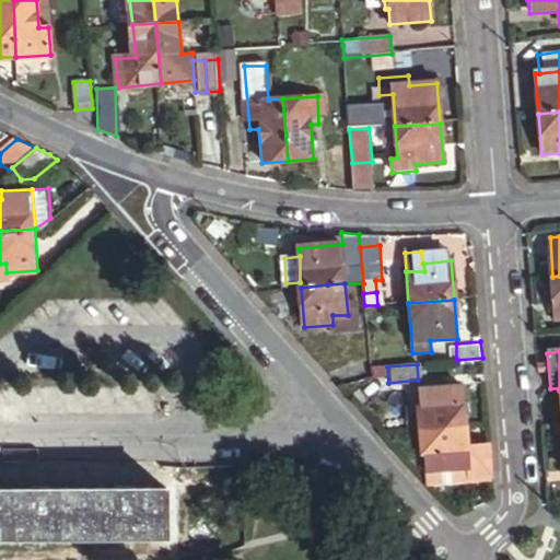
[(416,408),(418,432),(419,432),(466,430),(462,385),(400,389),(401,408),(416,408)]
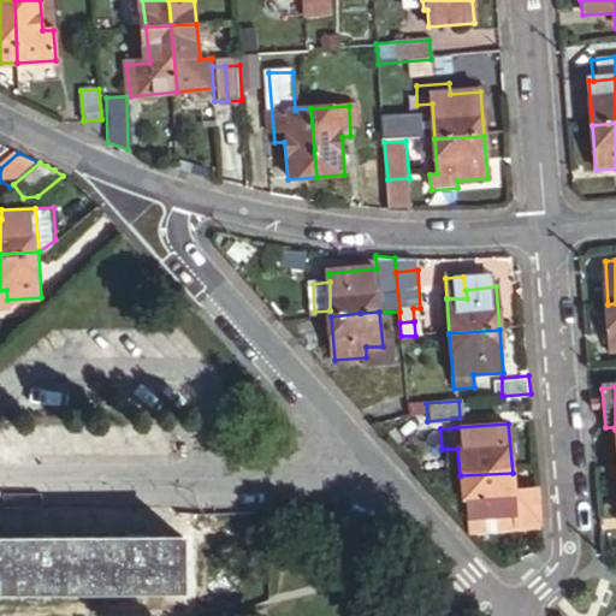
[(461,475),(460,475),(462,502),(467,502),(468,519),(514,517),(514,492),(513,473),(461,475)]
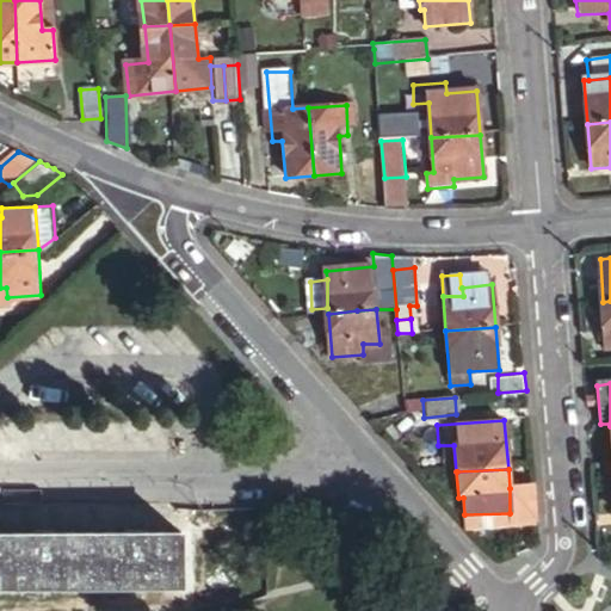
[(510,488),(510,513),(512,520),(530,519),(529,488),(510,488)]
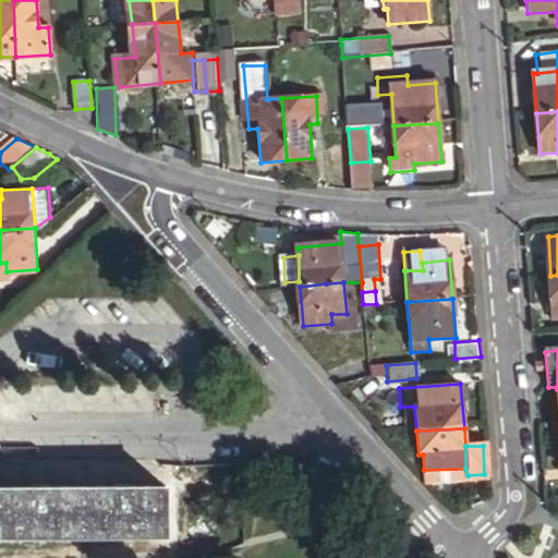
[(465,469),(424,470),(426,477),(468,475),(465,469)]
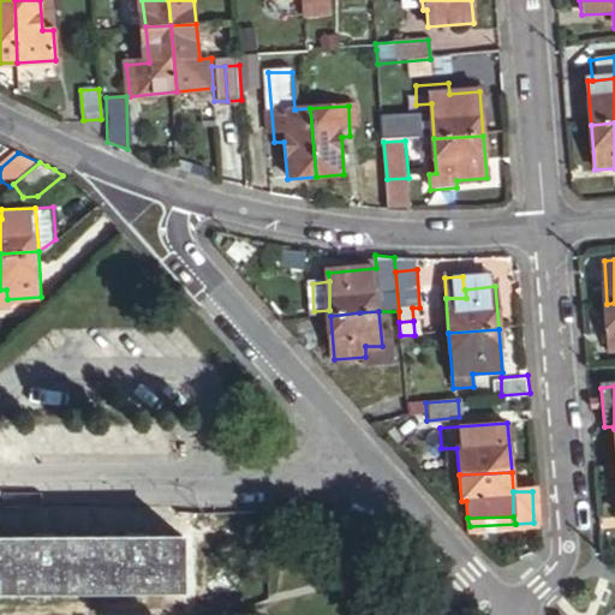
[(0,590),(183,589),(183,535),(143,535),(143,532),(126,532),(126,535),(51,536),(52,533),(34,533),(34,537),(0,536),(0,590)]
